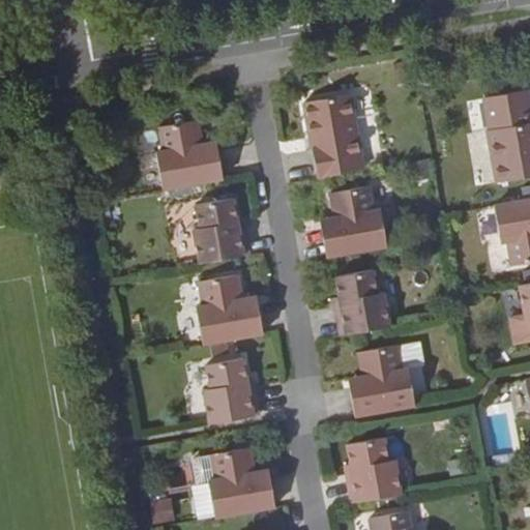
[(497,182),(529,176),(529,101),(528,90),(488,97),(493,129),(488,130),(497,182)]
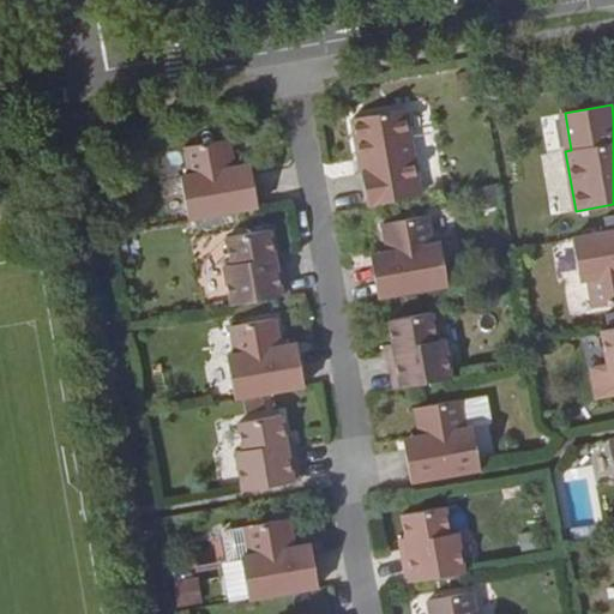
[(367,205),(421,197),(405,109),(351,119),(360,160),(365,160),(367,172),(362,173),(367,205)]
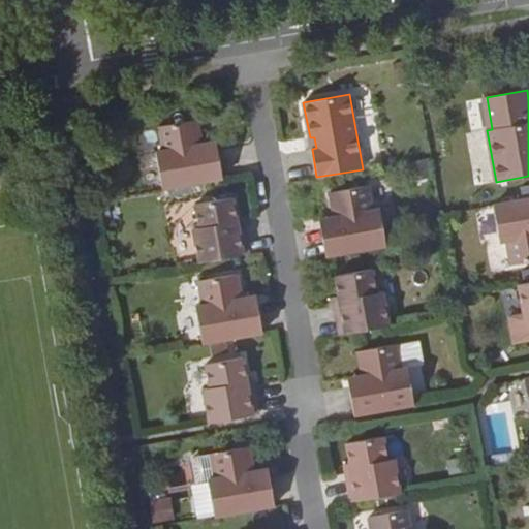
[(492,129),(487,97),(480,98),(487,130),(492,129)]
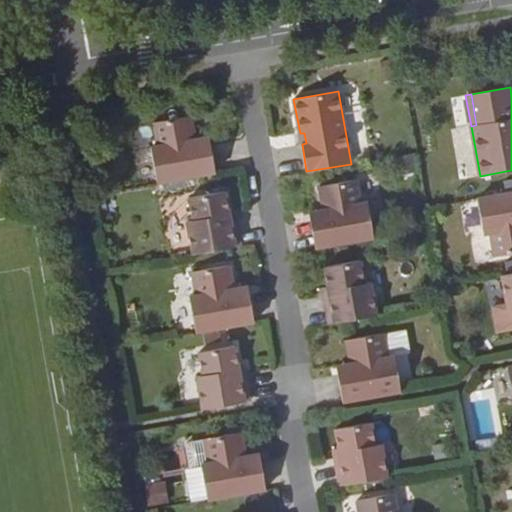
[(157,183),(215,173),(210,145),(196,148),(191,116),(153,122),(157,146),(150,147),(157,183)]
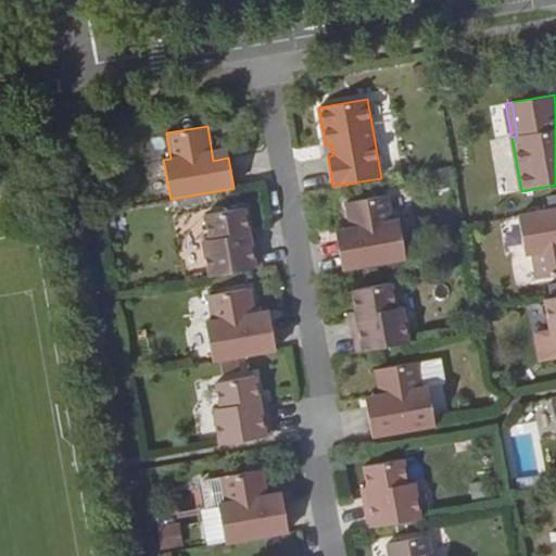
[(342,269),(405,258),(399,220),(391,222),(387,196),(346,202),(352,237),(337,239),(342,269)]
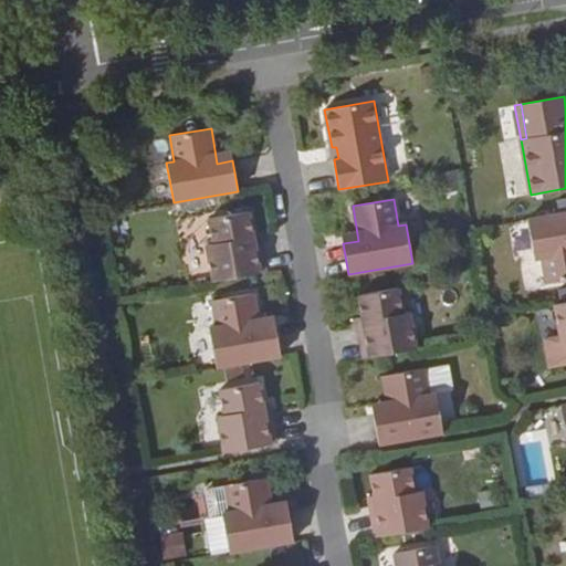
[(213,282),(265,272),(260,242),(254,243),(249,212),(209,219),(213,244),(207,244),(213,282)]
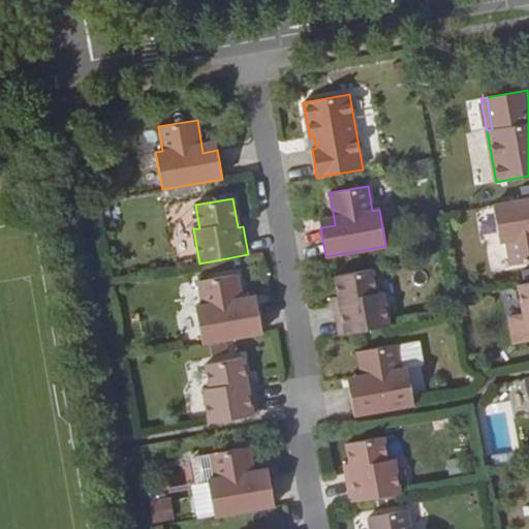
[(510,265),(528,261),(528,198),(493,206),(499,242),(506,241),(510,265)]
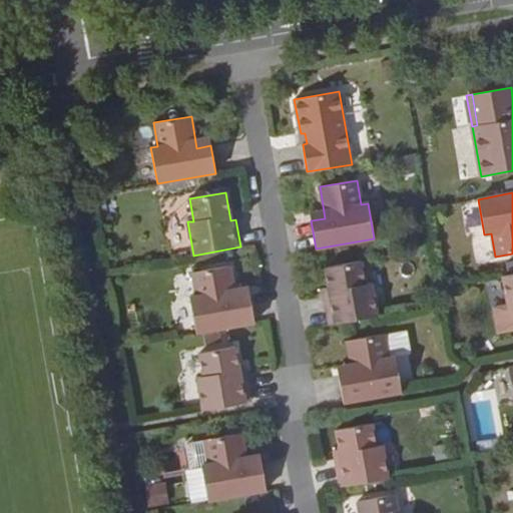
[(325,297),(330,325),(377,316),(371,284),(365,285),(361,262),(325,268),(330,296),(325,297)]
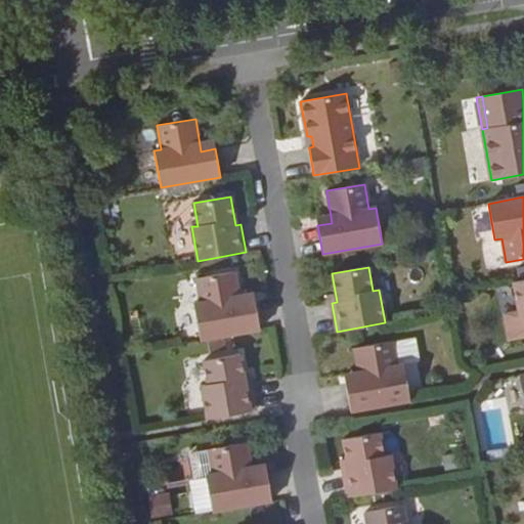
[(200,341),(260,330),(255,301),(241,304),(234,271),(197,278),(201,303),(193,304),(200,341)]
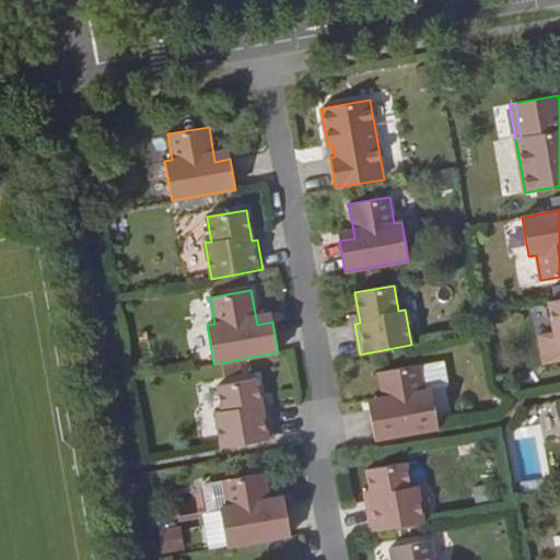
[(559,299),(549,302),(556,338),(559,336),(559,299)]
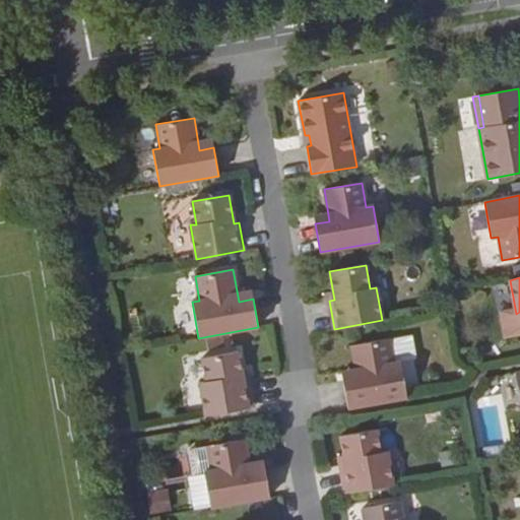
[(348,408),(407,397),(400,362),(394,363),(390,338),(351,345),(356,378),(342,380),(348,408)]
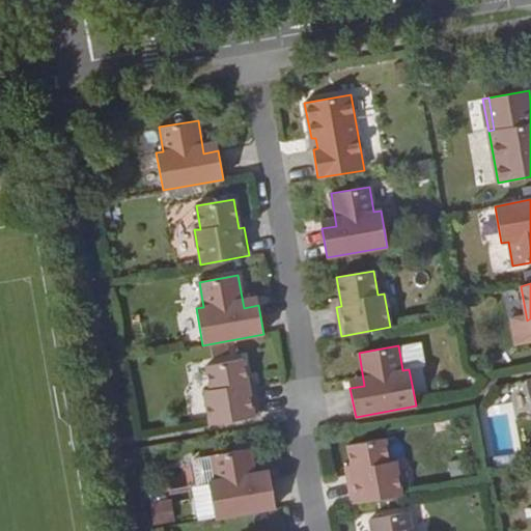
[(210,424),(259,416),(254,387),(249,388),(244,359),(205,366),(211,389),(204,391),(210,424)]
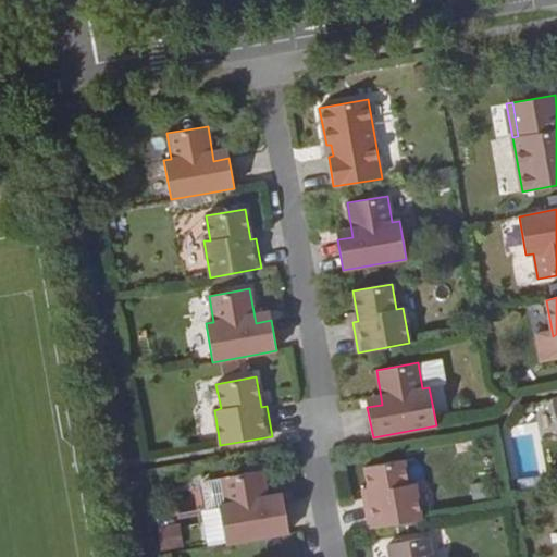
[(369,529),(421,519),(415,483),(408,485),(404,460),(364,467),(370,497),(364,498),(369,529)]
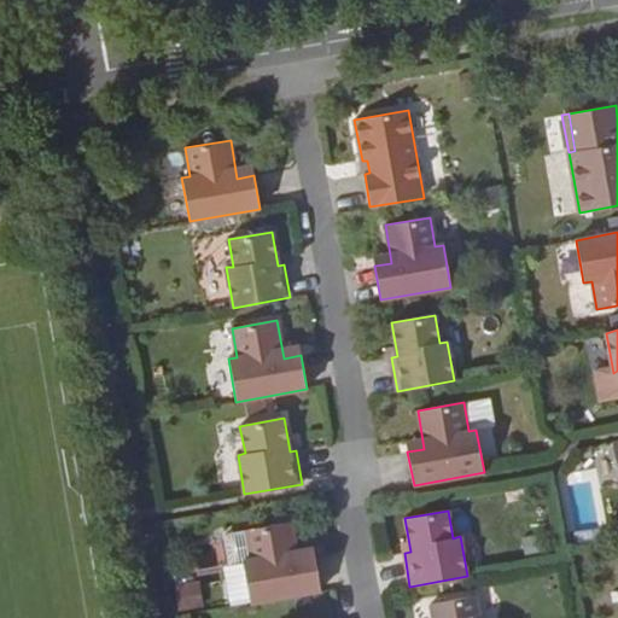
[(250,602),(321,590),(315,557),(298,560),(291,523),(246,530),(251,559),(243,560),(250,602)]
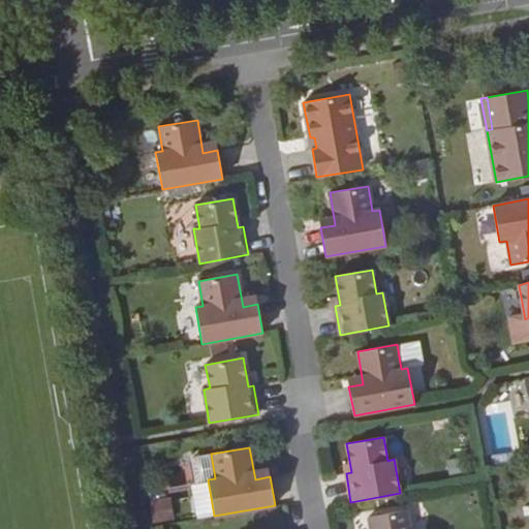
[(149,500),(153,524),(175,520),(170,496),(149,500)]
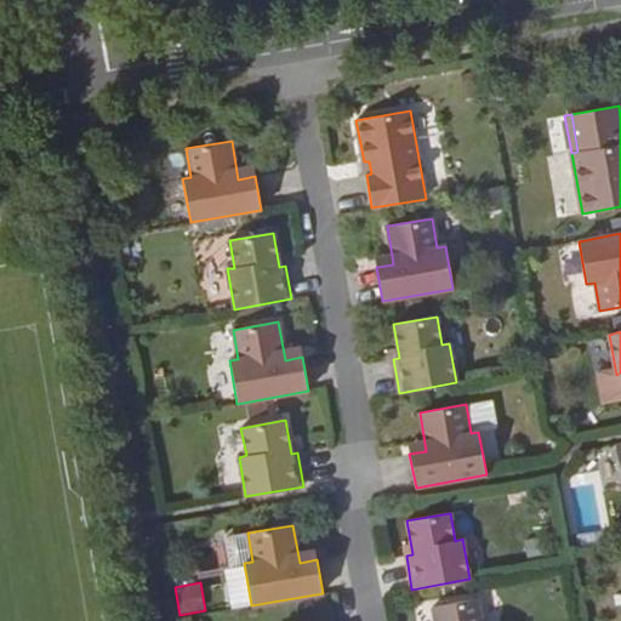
[(482,620),(478,598),(433,607),(434,620),(482,620)]
